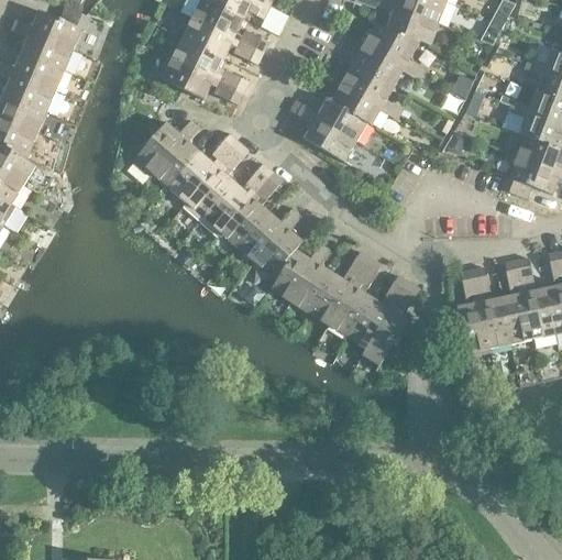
[(237,33),(243,18),(208,0),(200,0),(191,17),(263,53),(268,41),(244,30),(242,35),(237,33)]
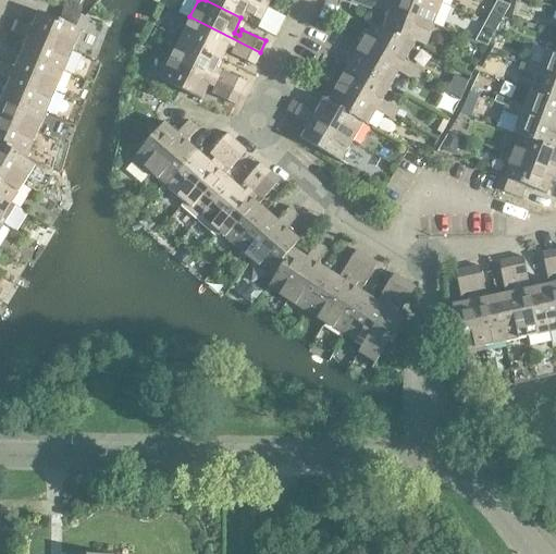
[(248,3),(256,7),(259,0),(206,0),(241,17),(248,3)]
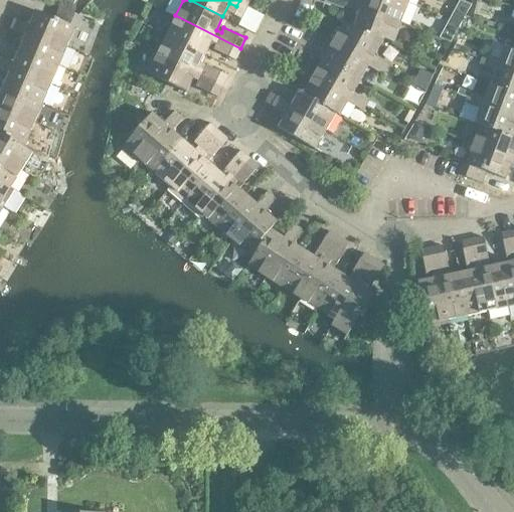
[(239,0),(236,6),(243,10),(248,0),(239,0)]
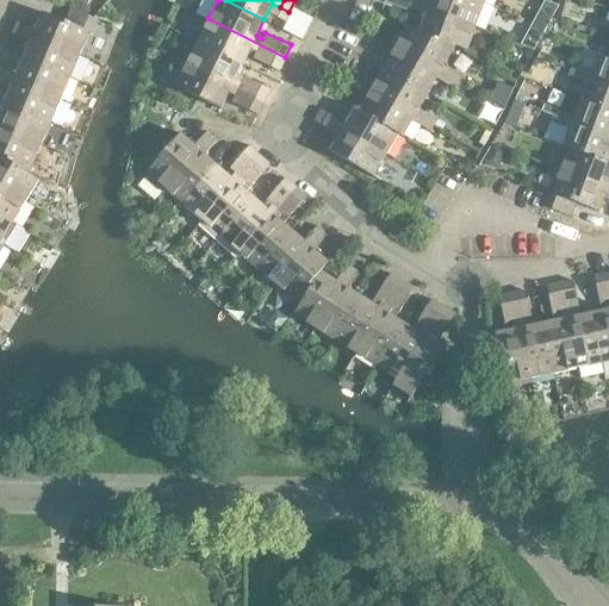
[(418,0),(416,8),(424,12),(427,6),(474,24),(483,1),(479,0),(418,0)]
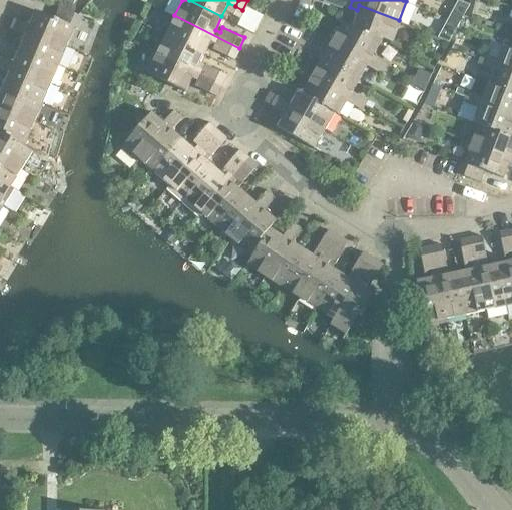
[(453,6),(464,10),(469,3),(462,0),(457,0),(453,6)]
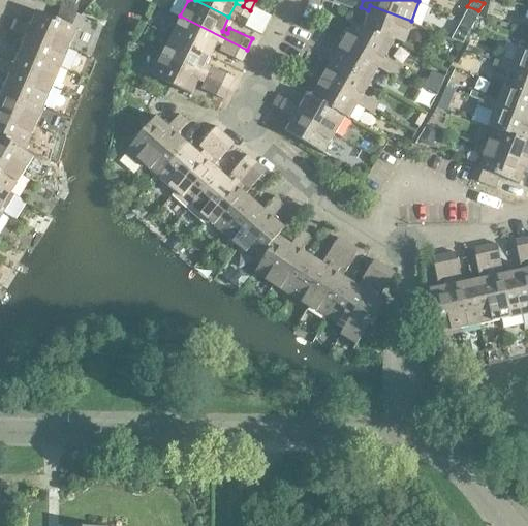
[(22,21),(18,31),(25,34),(27,29),(68,47),(76,26),(79,27),(84,16),(60,5),(56,17),(35,8),(29,24),(22,21)]
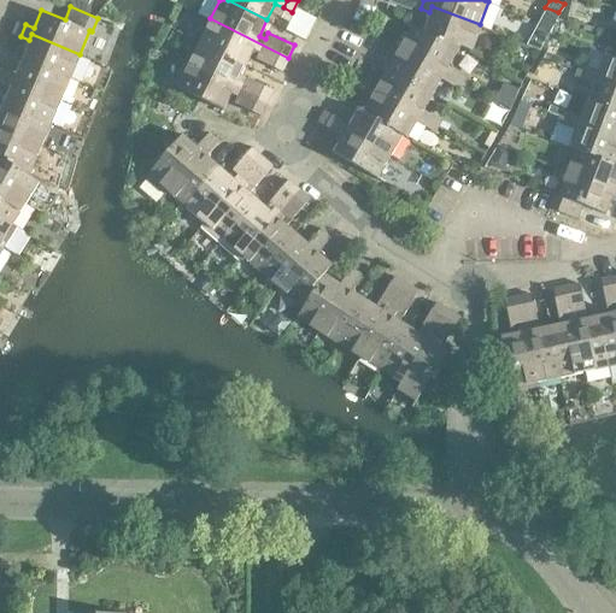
[(461,43),(461,45),(471,48),(480,24),(432,6),(429,12),(422,29),(422,30),(461,43)]
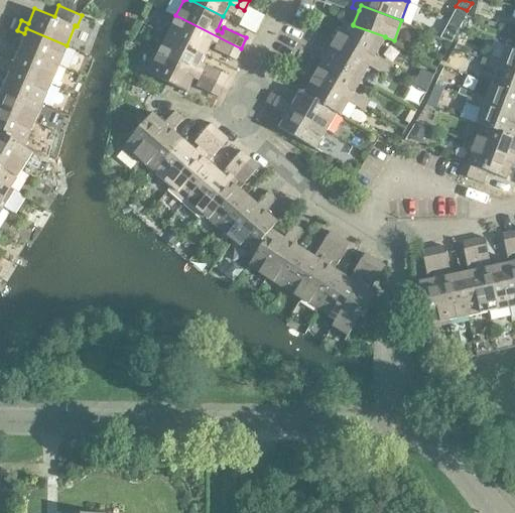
[(236,58),(241,48),(175,15),(166,34),(205,53),(212,40),(217,42),(214,48),(236,58)]
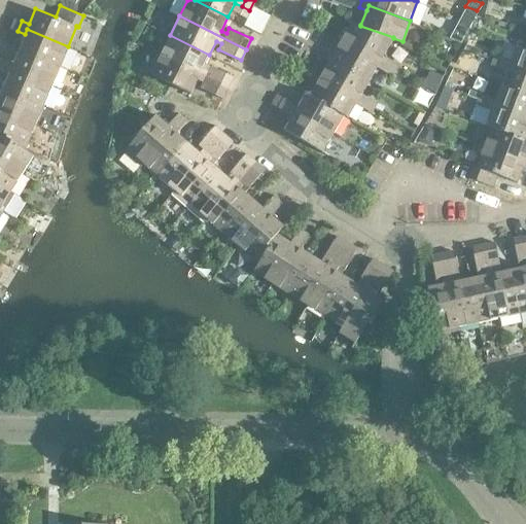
[(18,31),(22,21),(14,16),(10,28),(18,31)]
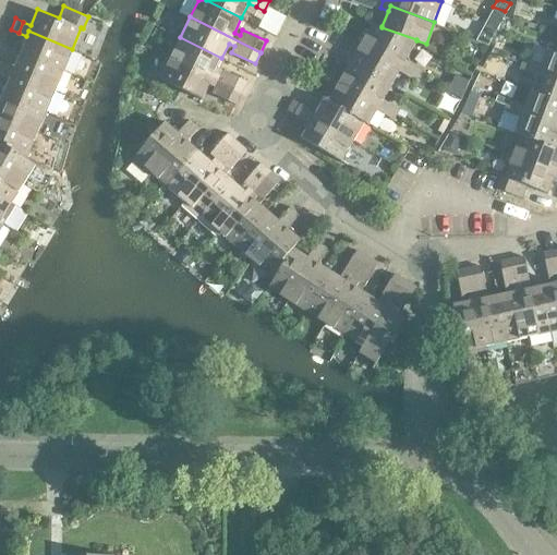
[(382,27),(382,26),(373,21),(361,41),(402,64),(399,70),(407,74),(413,64),(404,60),(416,40),(416,39),(382,27)]
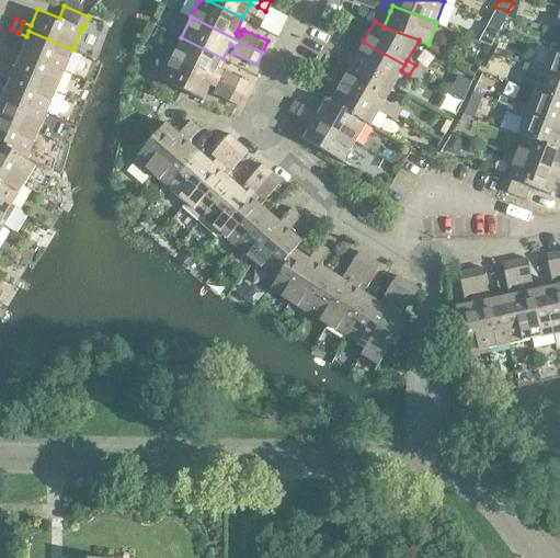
[(496,33),(484,27),(478,40),(490,44),(496,33)]
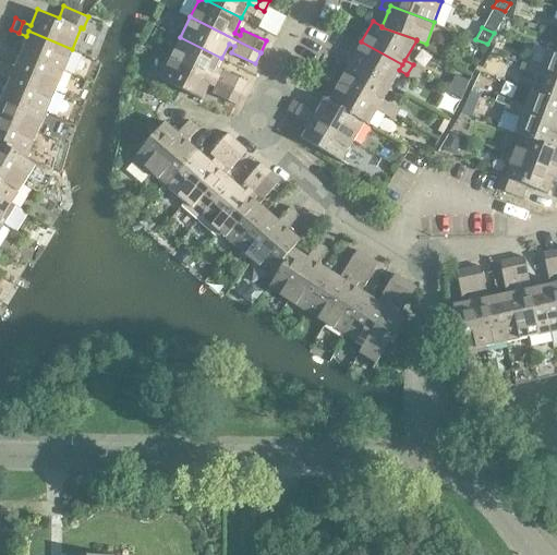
[(26,36),(20,51),(63,69),(72,49),(28,31),(26,36)]
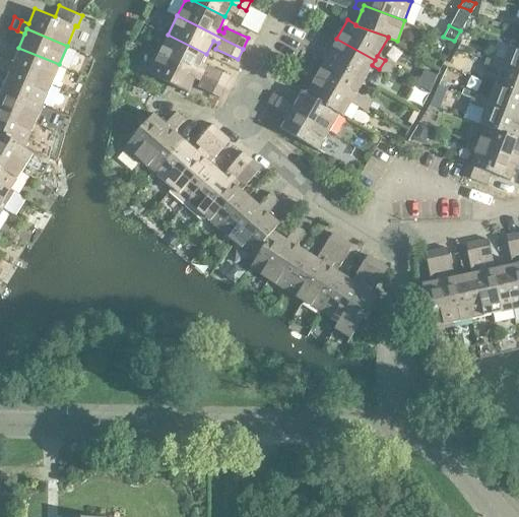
[(200,67),(206,54),(168,35),(158,52),(157,53),(224,85),(230,75),(207,64),(205,70),(200,67)]
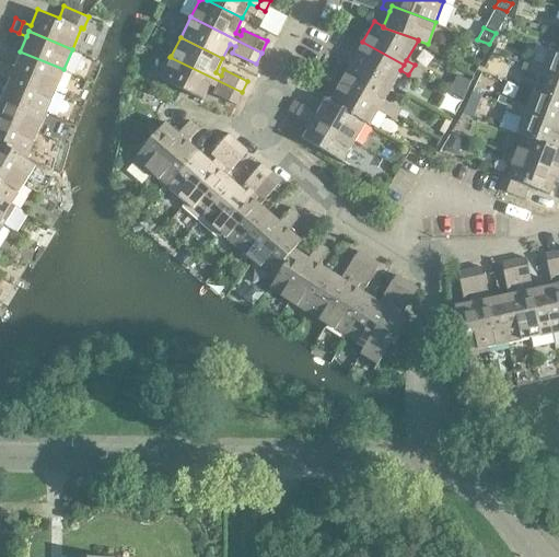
[(392,84),(400,70),(404,65),(362,42),(351,60),(392,84)]
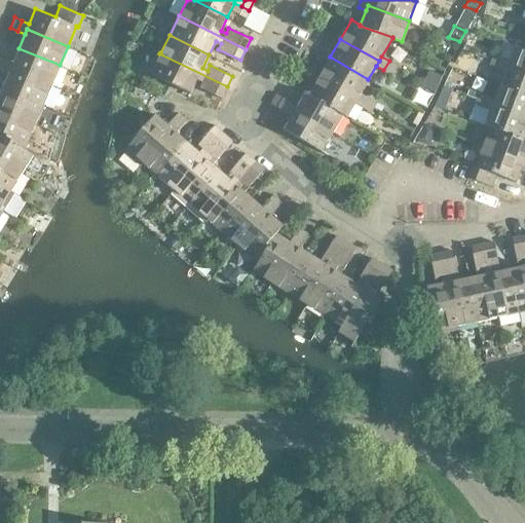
[(524,48),(516,44),(510,60),(508,65),(524,71),(524,48)]
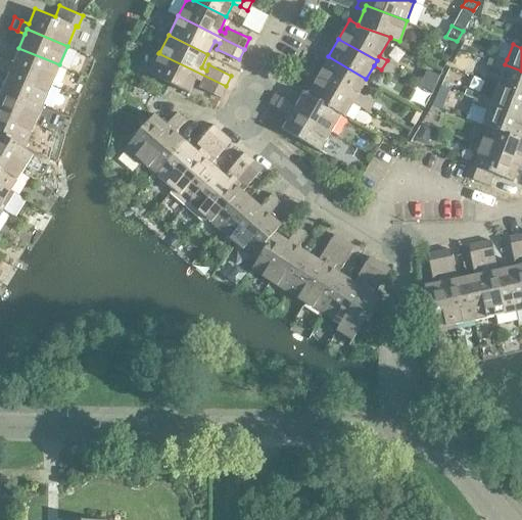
[(13,61),(5,58),(1,69),(8,73),(10,66),(51,84),(59,64),(18,48),(13,61)]
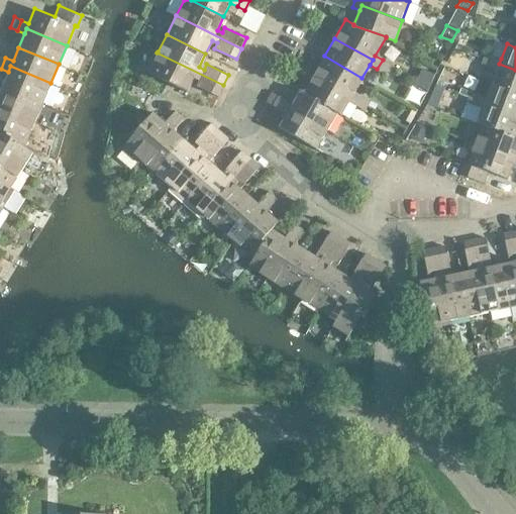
[(157,53),(158,52),(153,49),(143,70),(187,91),(194,77),(199,80),(196,85),(217,96),(223,85),(157,53)]
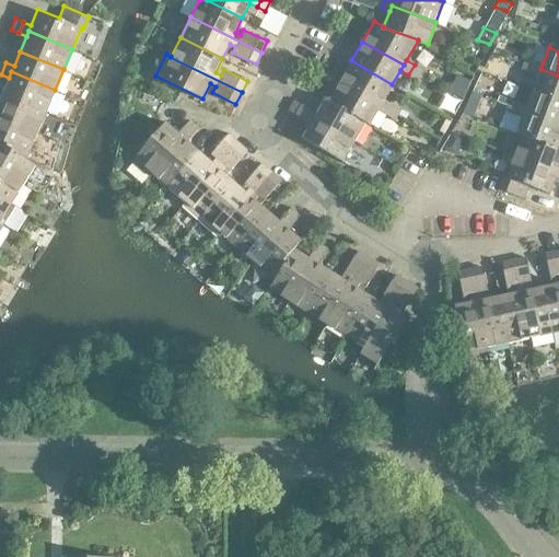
[(530,71),(534,60),(525,56),(521,68),(530,71)]
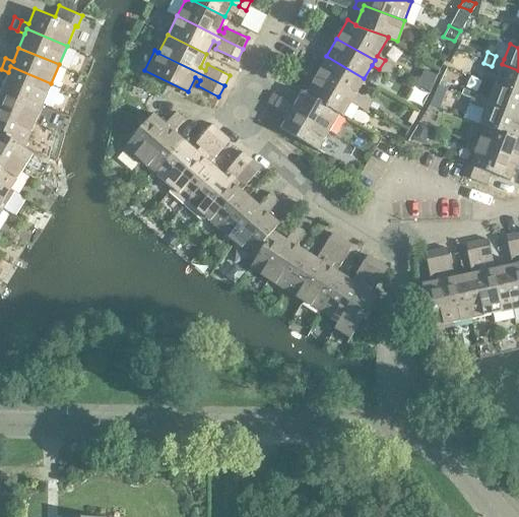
[(357,91),(364,78),(326,56),(316,74),(353,97),(350,102),(359,106),(364,95),(357,91)]
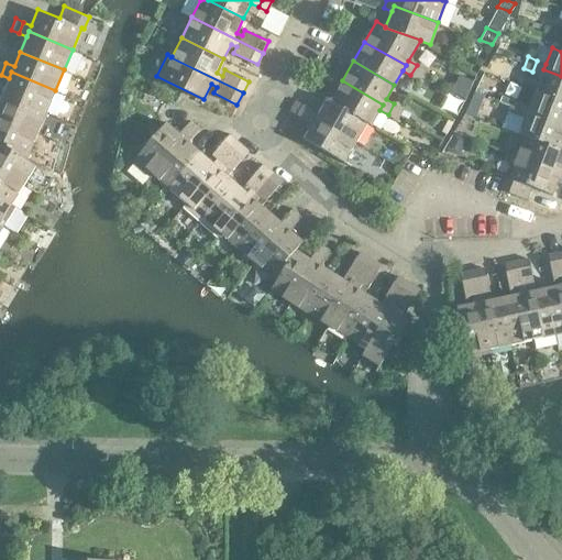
[(541,75),(536,90),(561,100),(561,76),(543,69),(546,64),(537,61),(532,72),(541,75)]
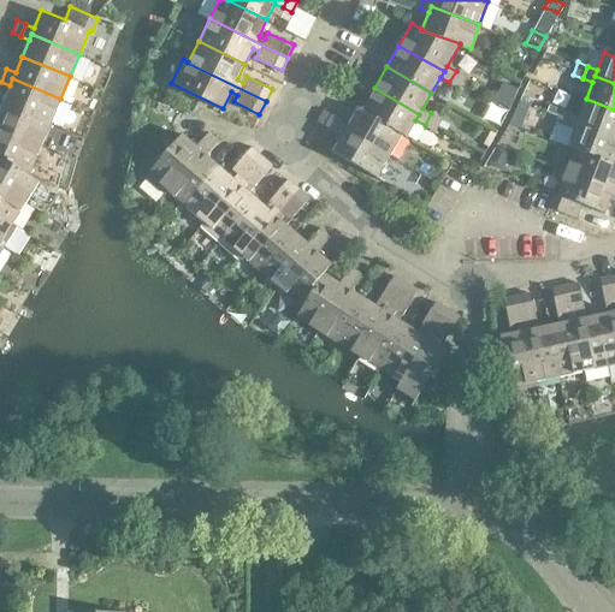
[(456,71),(449,82),(459,88),(465,76),(456,71)]
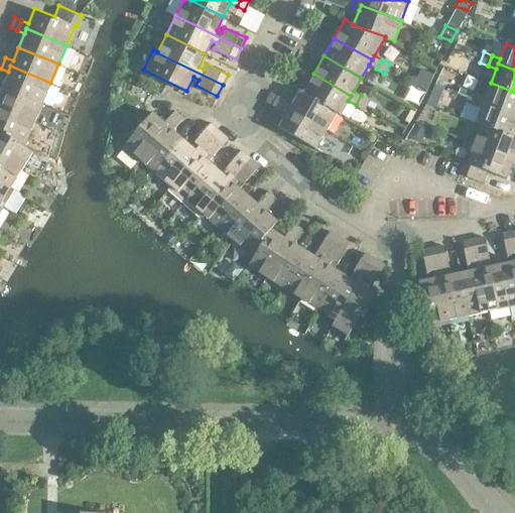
[(8,72),(3,85),(42,102),(50,83),(10,66),(8,72)]
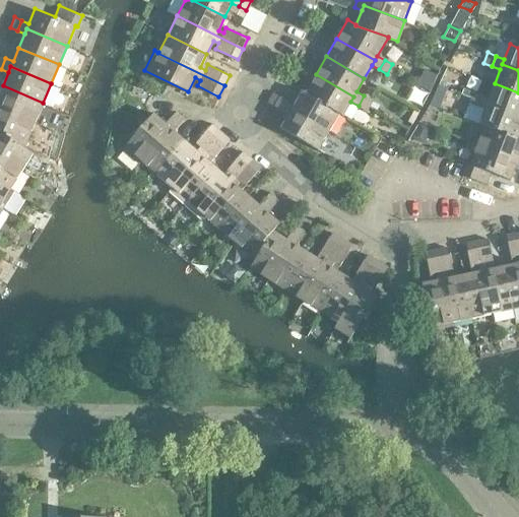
[(339,112),(338,113),(342,115),(350,102),(353,97),(316,74),(306,91),(305,92),(339,112)]
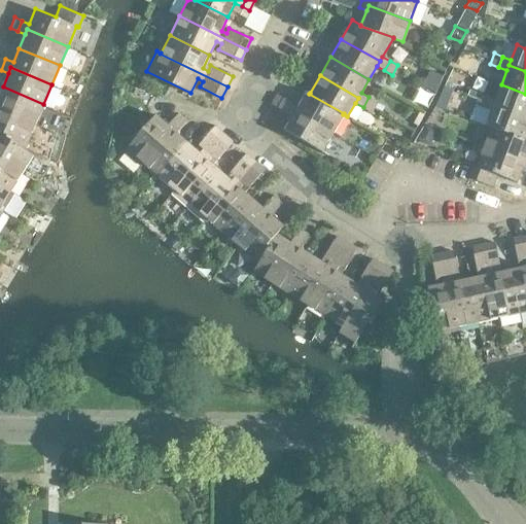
[(494,104),(525,116),(525,94),(501,84),(496,99),(494,104)]
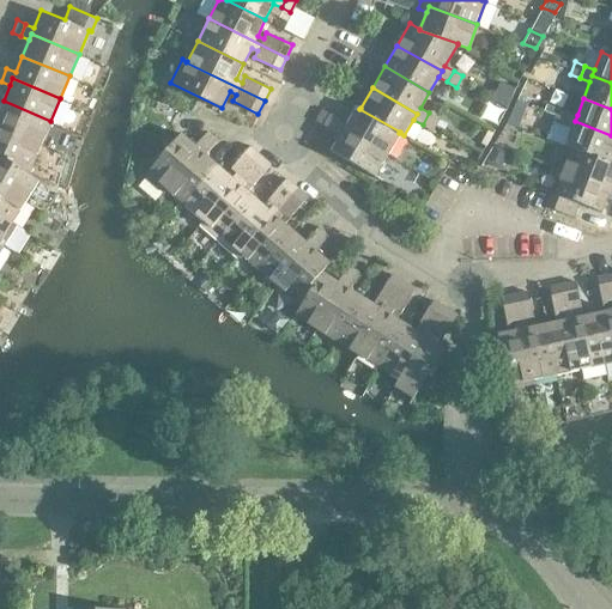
[(0,125),(41,144),(50,121),(4,101),(0,108),(0,125)]
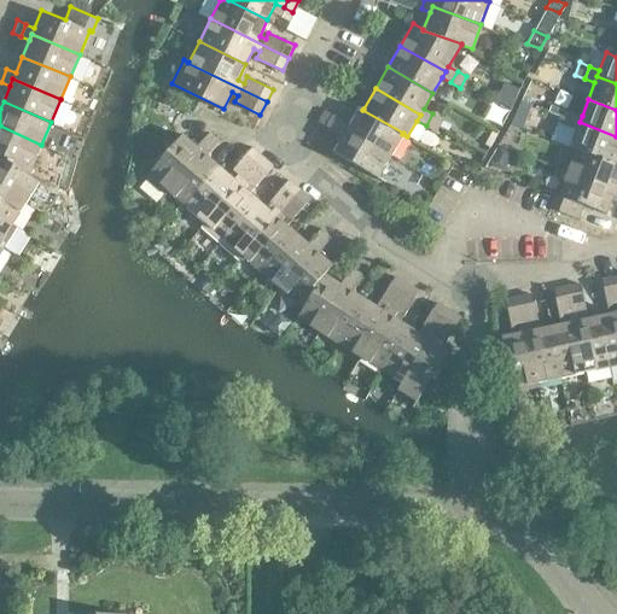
[(568,126),(572,112),(551,104),(548,109),(560,113),(557,121),(568,126)]
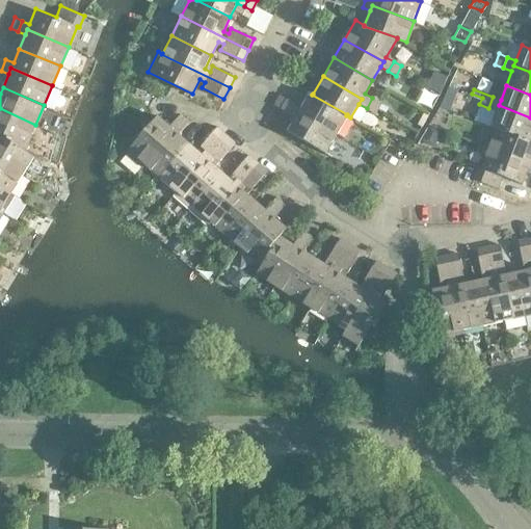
[(312,95),(313,94),(309,91),(300,106),(293,102),(288,112),(294,115),(297,110),(336,133),(346,115),(347,114),(312,95)]
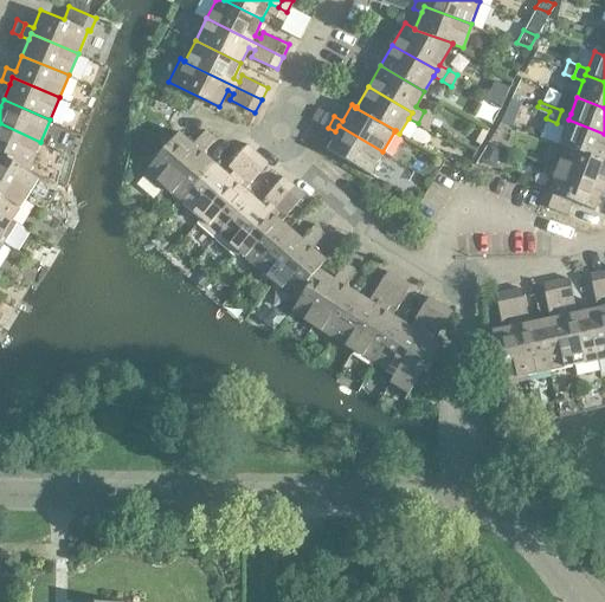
[(604,134),(568,120),(571,114),(561,110),(557,123),(566,127),(559,143),(565,146),(565,144),(604,160),(604,134)]
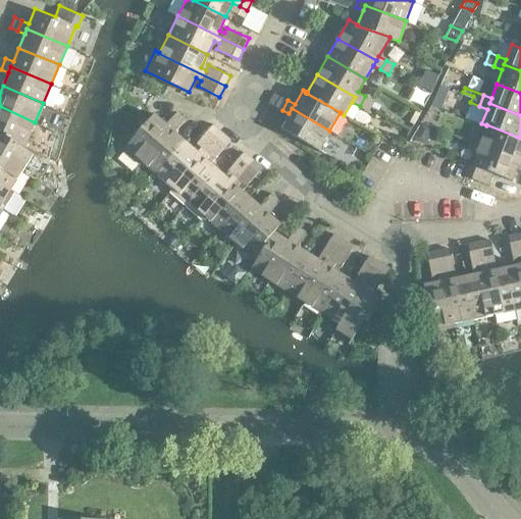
[(282,110),(288,100),(280,96),(274,105),(282,110)]
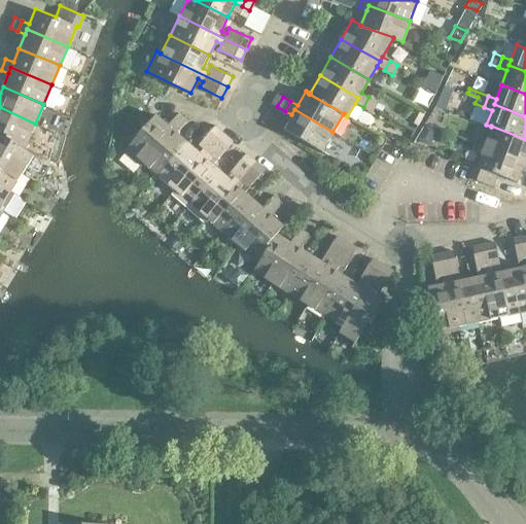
[(369,97),(363,107),(371,111),(377,101),(369,97)]
